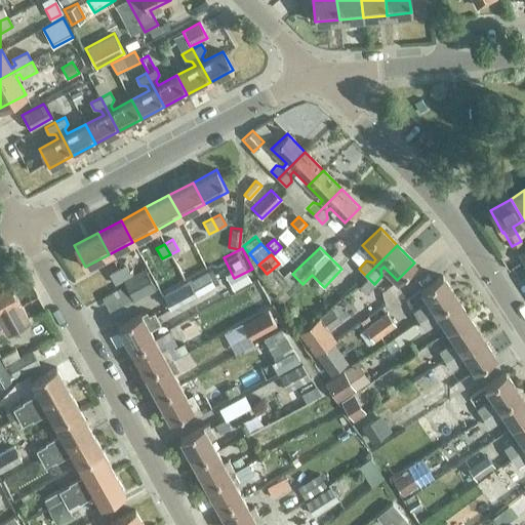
[(117,269),(123,280),(131,275),(125,265),(117,269)]
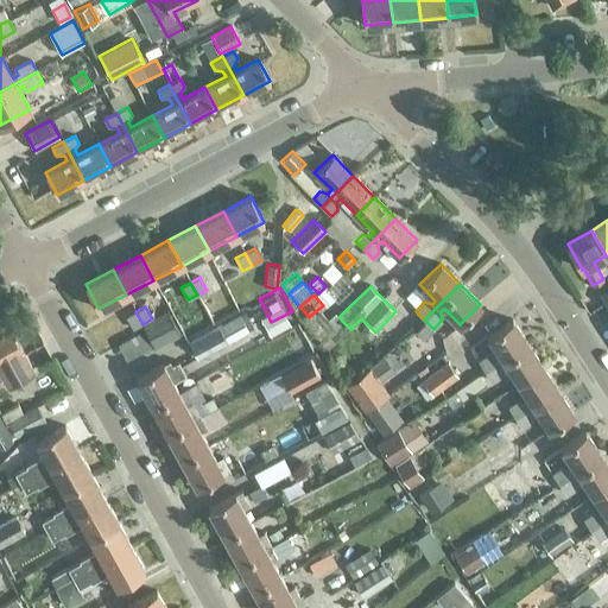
[(143,324),(135,311),(126,316),(133,329),(143,324)]
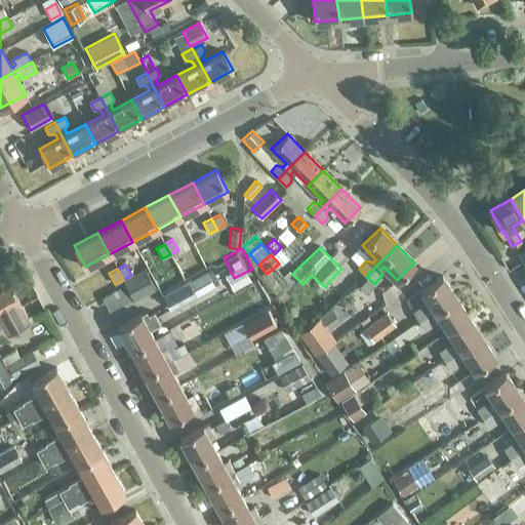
[(280,300),(287,295),(268,273),(267,274),(263,269),(256,274),(280,300)]
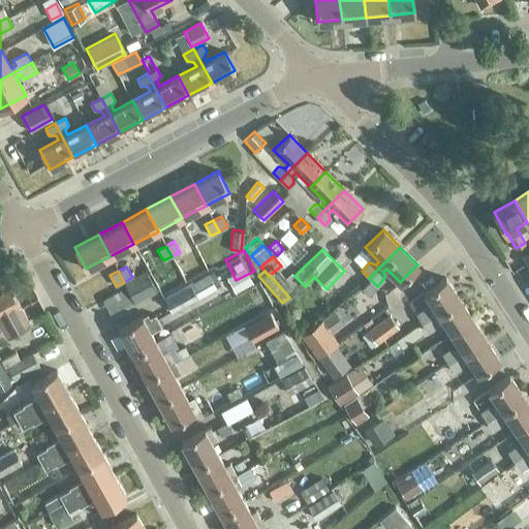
[(164,300),(172,312),(221,285),(214,273),(210,276),(209,275),(164,300)]
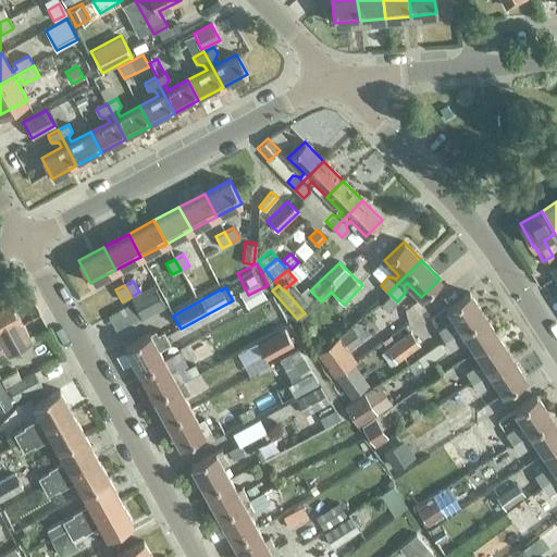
[(444,339),(483,314),(469,293),(447,308),(458,324),(454,326),(447,324),(437,330),(444,339)]
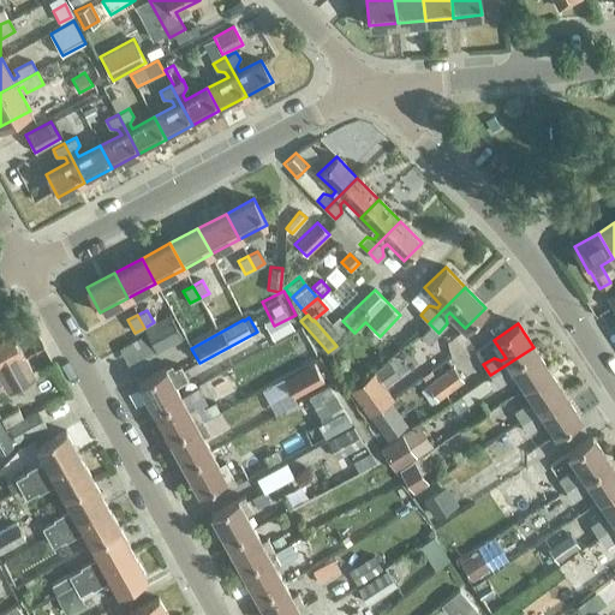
[(416,329),(398,348),(415,363),(431,344),(416,329)]
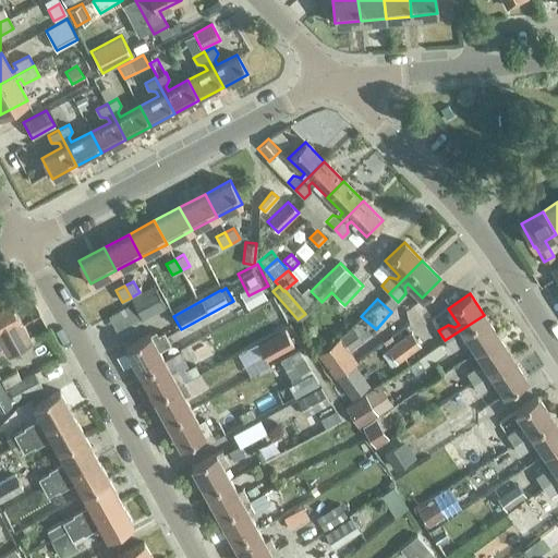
[(0,305),(0,339),(8,353),(32,341),(21,320),(10,301),(0,305)]
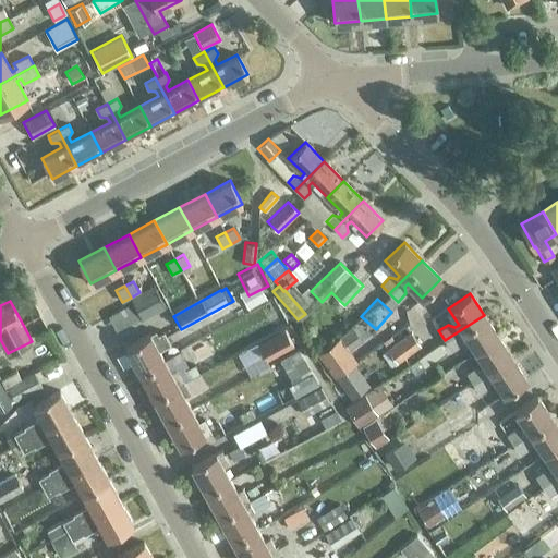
[(117,331),(140,319),(133,305),(110,318),(117,331)]
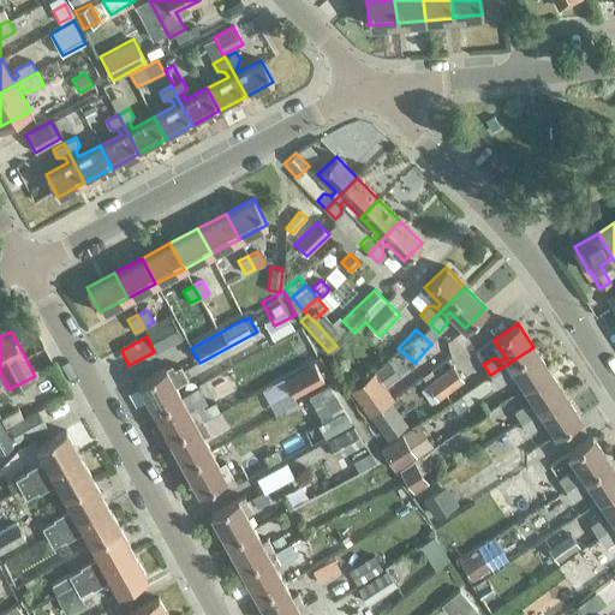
[(549,371),(533,347),(490,375),(497,386),(508,380),(508,371),(512,369),(524,387),(549,371)]
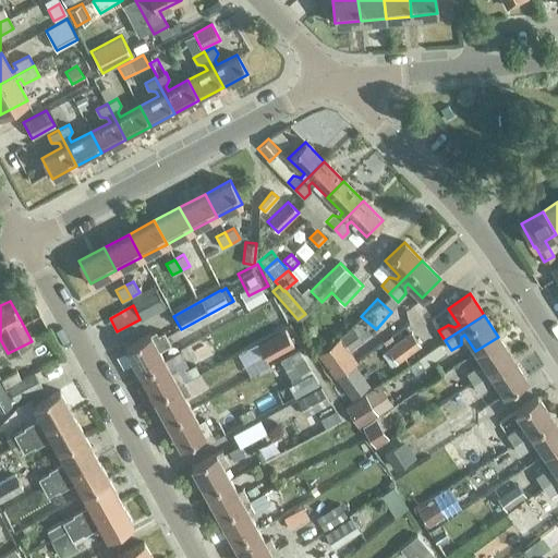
[(351,328),(339,337),(349,350),(361,341),(351,328)]
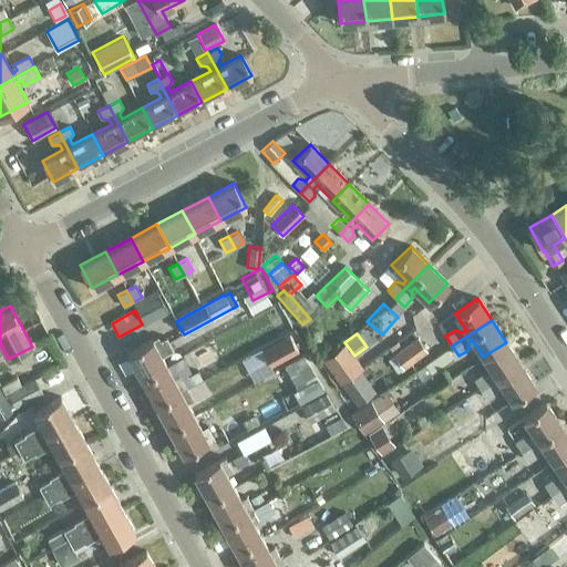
[(141,379),(166,364),(158,352),(164,349),(157,337),(127,353),(141,379)]
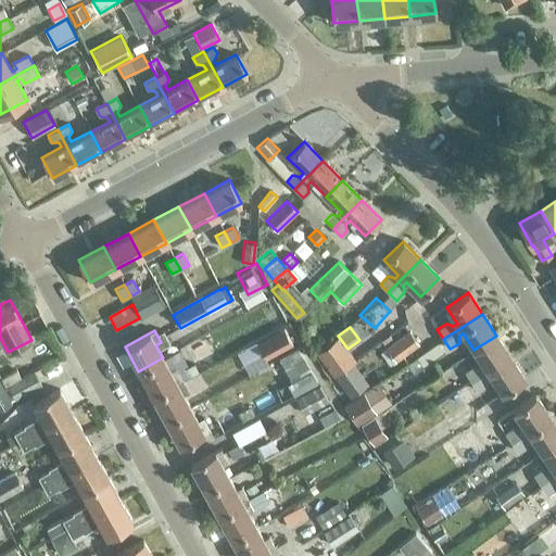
[(285,330),(258,344),(266,358),(292,344),(285,330)]
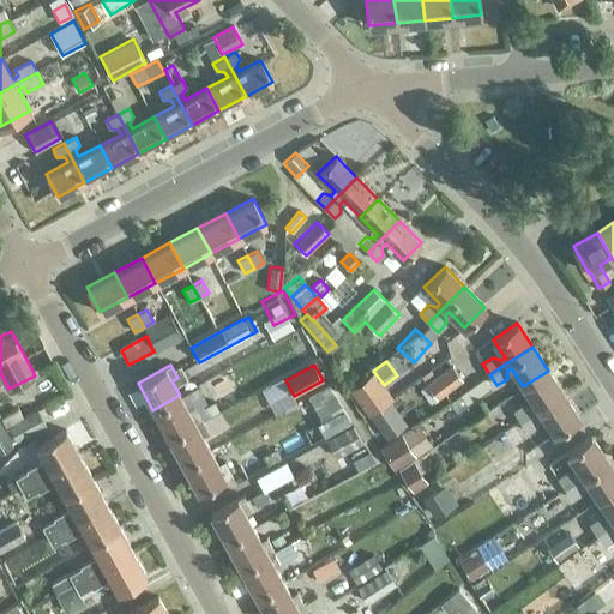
[(437,399),(463,380),(452,366),(427,385),(437,399)]
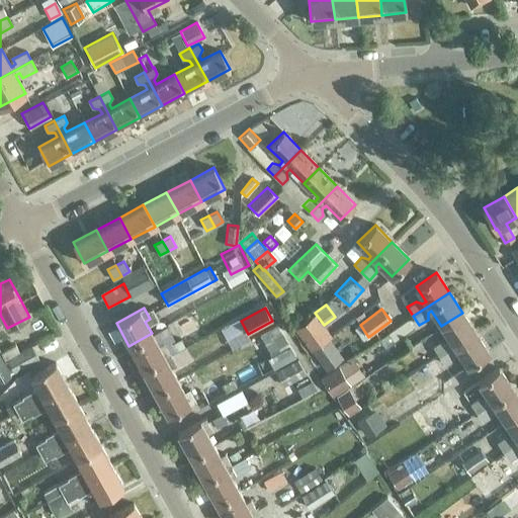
[(293,328),(310,350),(331,336),(315,313),(293,328)]
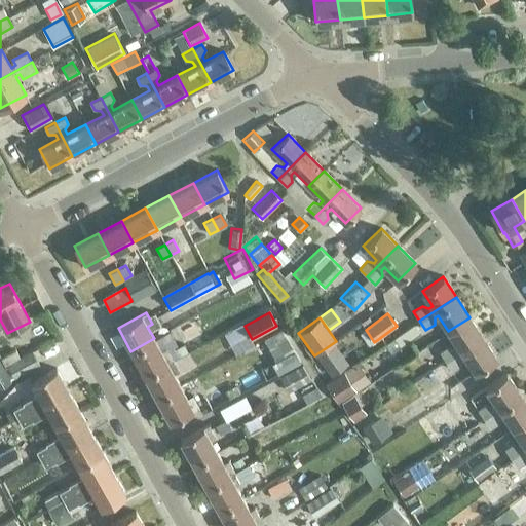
[(470,317),(448,331),(458,346),(455,348),(448,346),(440,351),(446,361),(482,337),(470,317)]
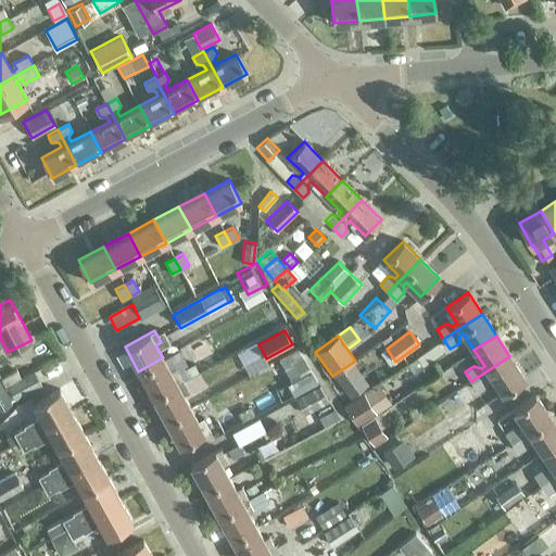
[(422,366),(443,352),(438,342),(416,357),(422,366)]
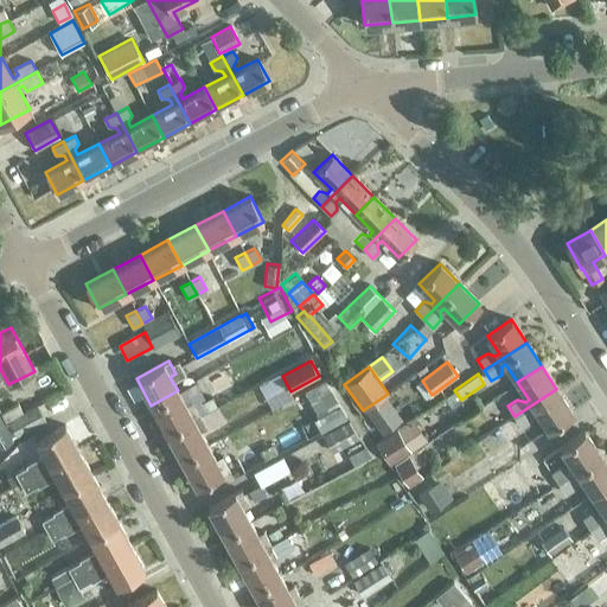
[(230,408),(269,391),(262,375),(224,391),(230,408)]
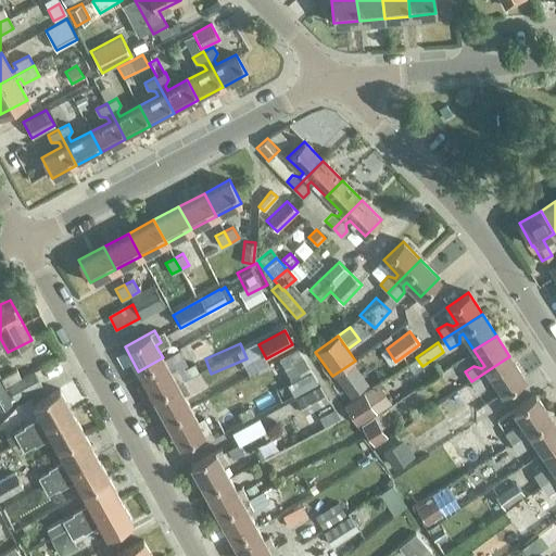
[(509,356),(471,381),(477,391),(487,386),(487,378),(491,376),(502,392),(523,378),(509,356)]
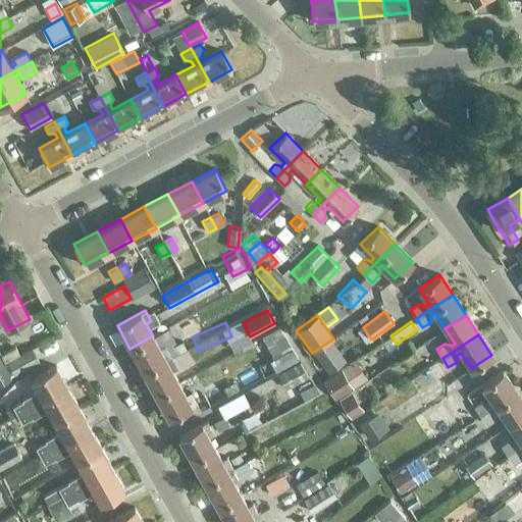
[(153,335),(129,349),(143,372),(171,356),(165,346),(160,348),(153,335)]
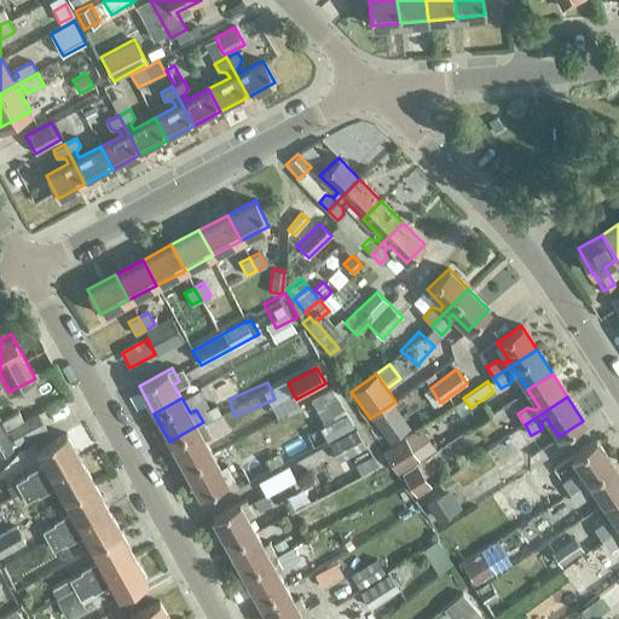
[(16,444),(46,428),(38,412),(9,429),(16,444)]
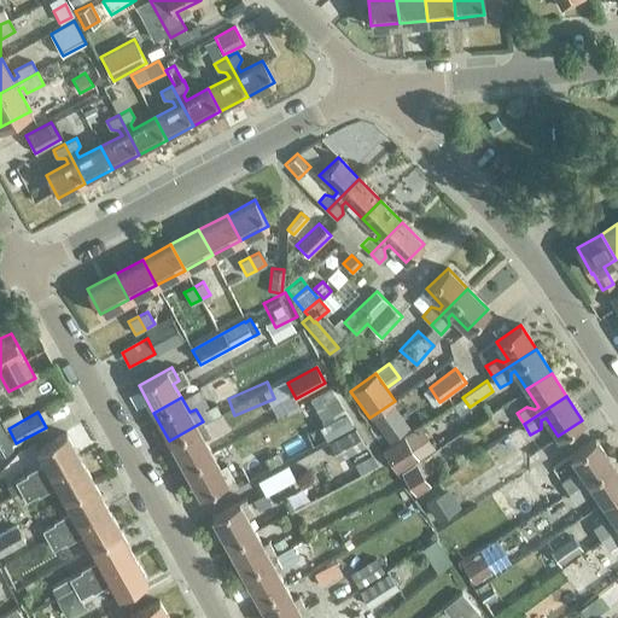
[(353,426),(345,413),(320,426),(327,439),(353,426)]
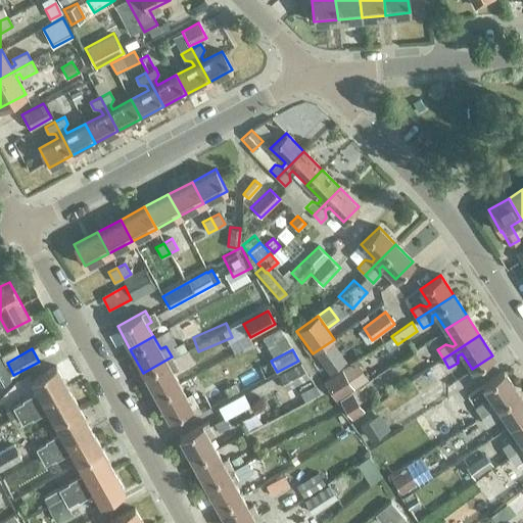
[(172,357),(143,373),(156,396),(179,383),(173,371),(178,368),(172,357)]
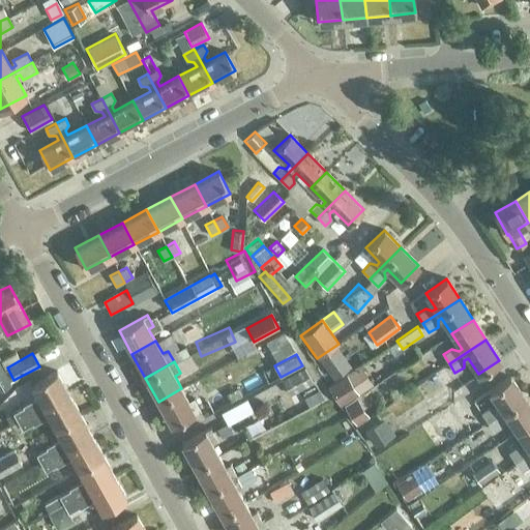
[(0,391),(11,385),(0,364),(0,391)]
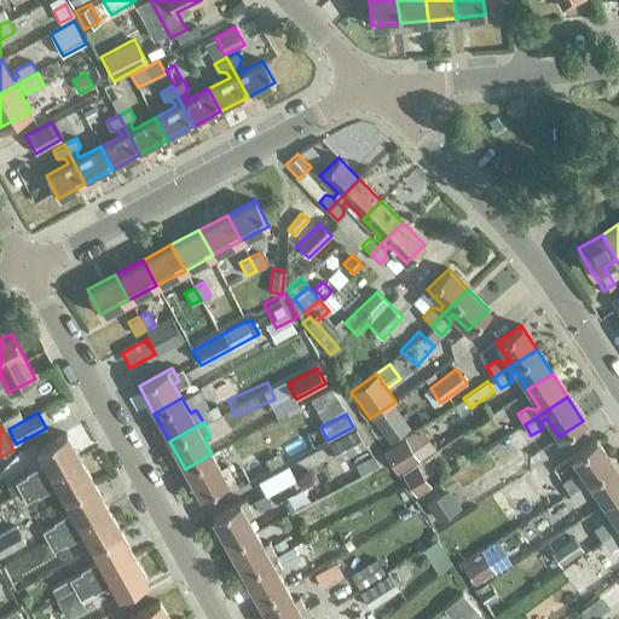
[(333,440),(343,458),(369,444),(358,426),(333,440)]
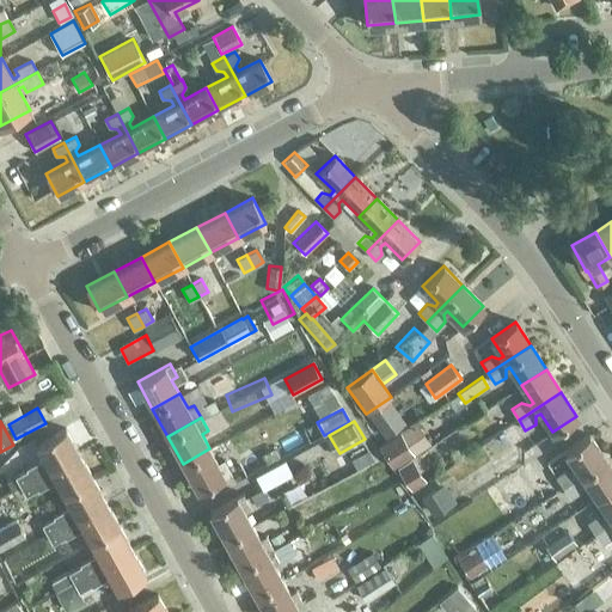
[(415,423),(399,433),(414,454),(429,445),(415,423)]
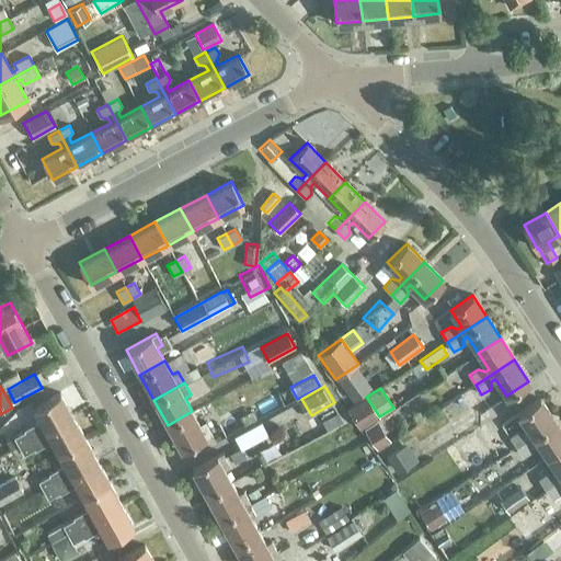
[(19,445),(72,415),(59,392),(33,408),(39,420),(24,428),(25,431),(14,436),(19,445)]
